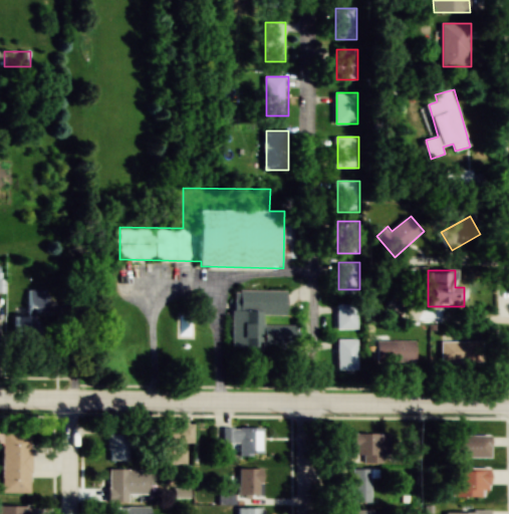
[(288,315),(288,291),(235,290),(234,350),(297,351),(297,325),(266,324),(266,315),(288,315)]
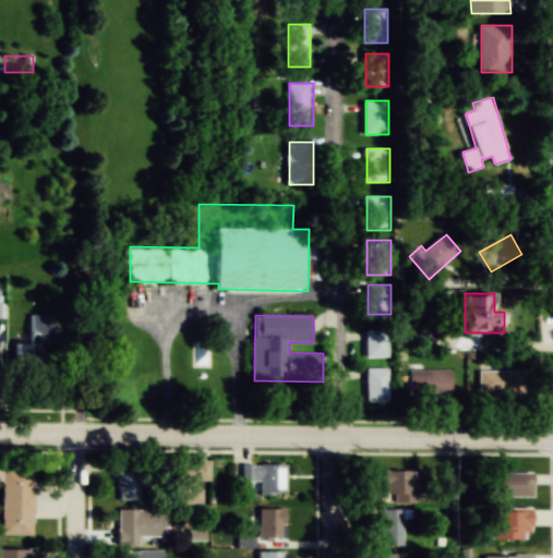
[(369,325),(368,358),(391,358),(392,325),(369,325)]
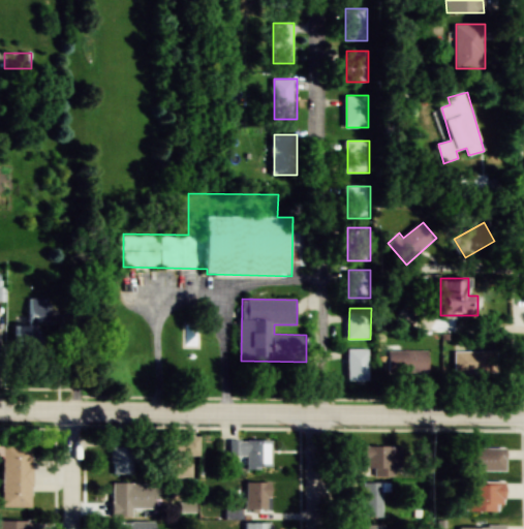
[(19,338),(32,337),(31,325),(18,328),(19,338)]
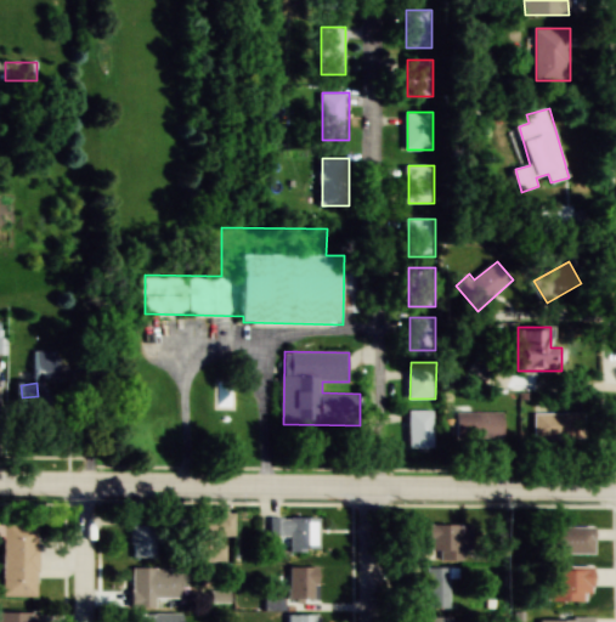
[(435,410),(411,410),(411,446),(435,446),(435,410)]
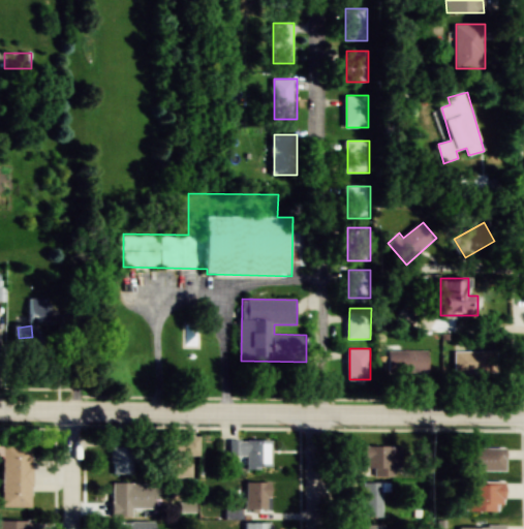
[(430,372),(430,350),(391,350),(391,372),(430,372)]
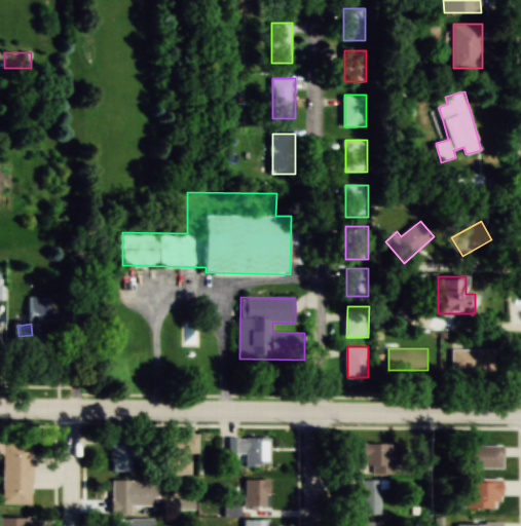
[(493,376),(493,349),(453,349),(453,376),(493,376)]
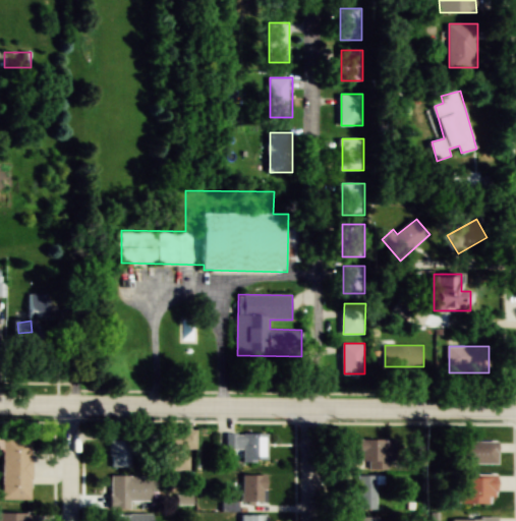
[(189,468),(189,449),(199,449),(199,430),(167,430),(167,468),(189,468)]
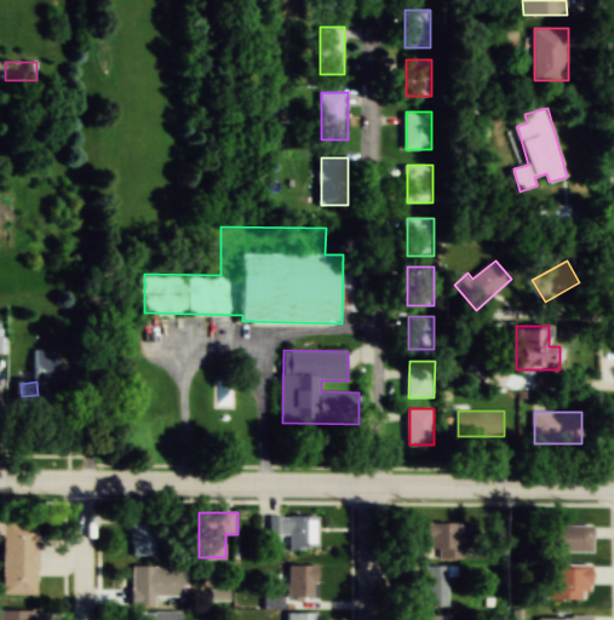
[(321,516),(271,516),(271,534),(291,534),(291,549),(321,549),(321,516)]
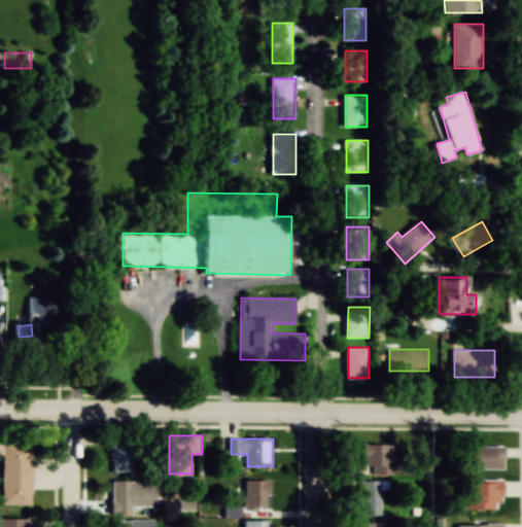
[(4,443),(4,504),(34,504),(34,443),(4,443)]
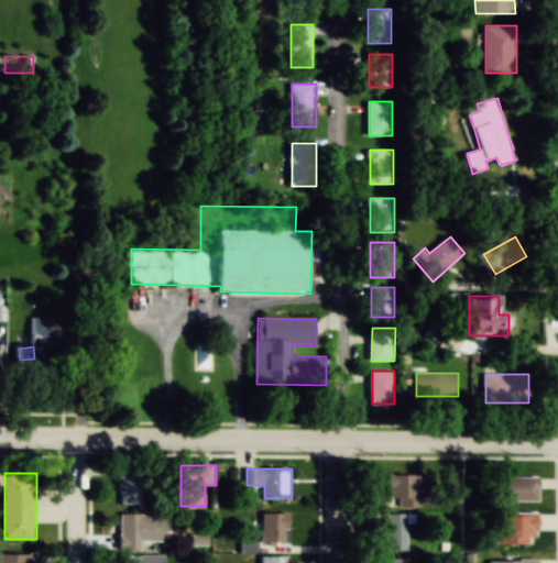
[(122,475),(122,505),(146,505),(146,475),(122,475)]
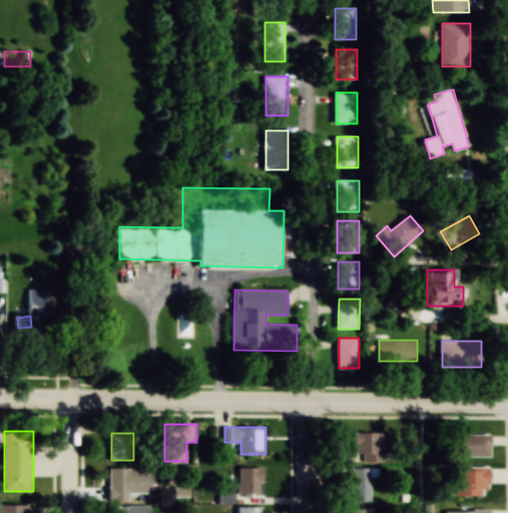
[(384,462),(384,433),(355,433),(355,454),(367,454),(367,462),(384,462)]
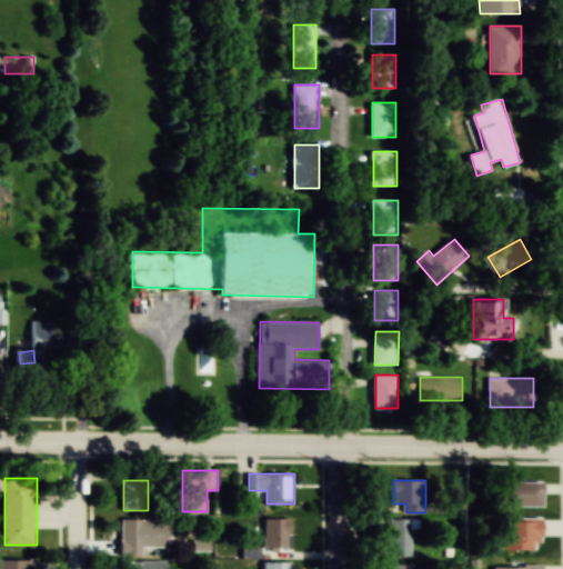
[(544,506),(544,481),(501,481),(501,506),(544,506)]
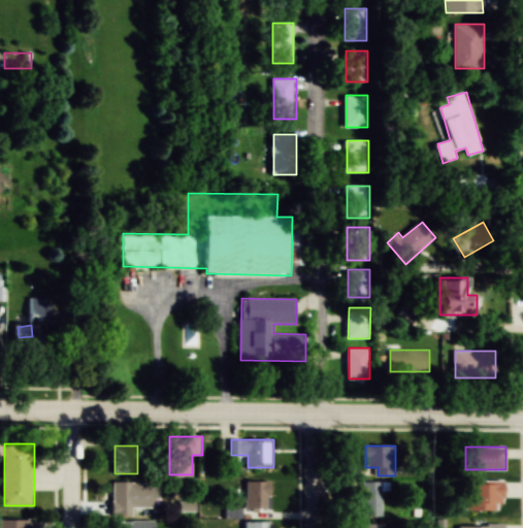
[(270,481),(248,481),(248,508),(270,508),(270,481)]
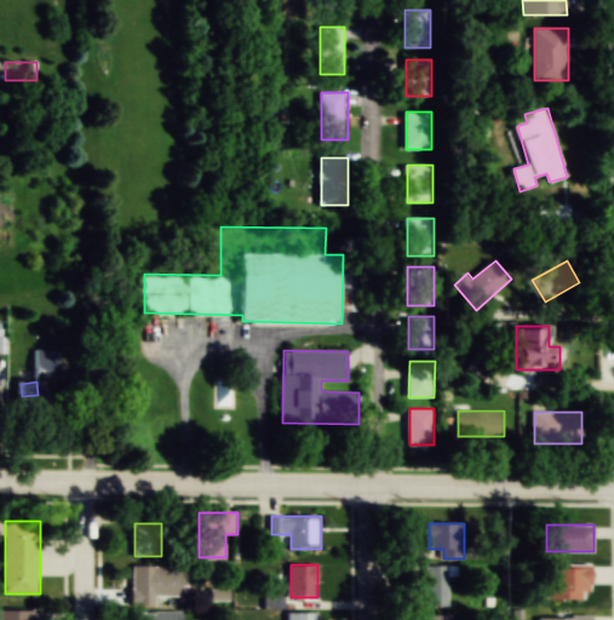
[(159,596),(184,596),(184,566),(135,566),(135,604),(159,604),(159,596)]
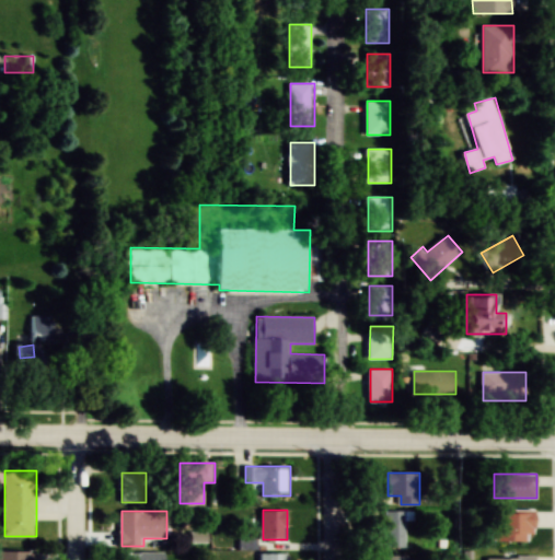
[(386,548),(407,548),(407,521),(416,521),(416,511),(386,511),(386,548)]
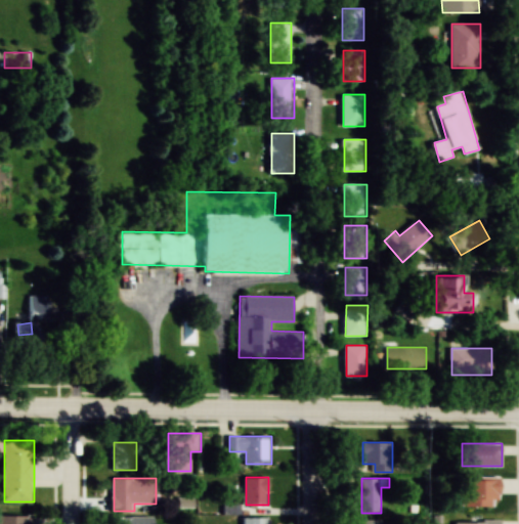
[(464,506),(500,507),(501,478),(464,478),(464,506)]
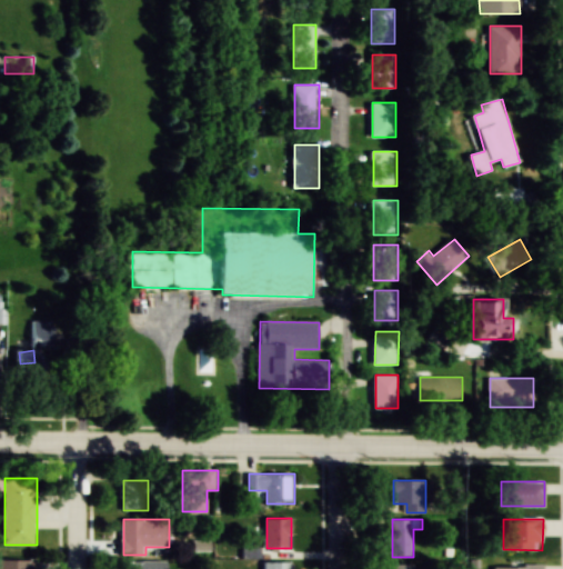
[(0,568),(34,568),(34,559),(0,558),(0,568)]
